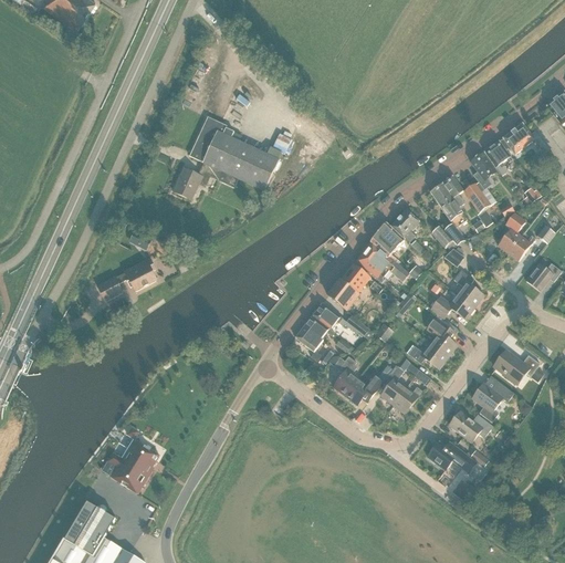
[(20,2),(19,4),(18,7),(30,16),(37,7),(27,0),(17,0),(20,2)]
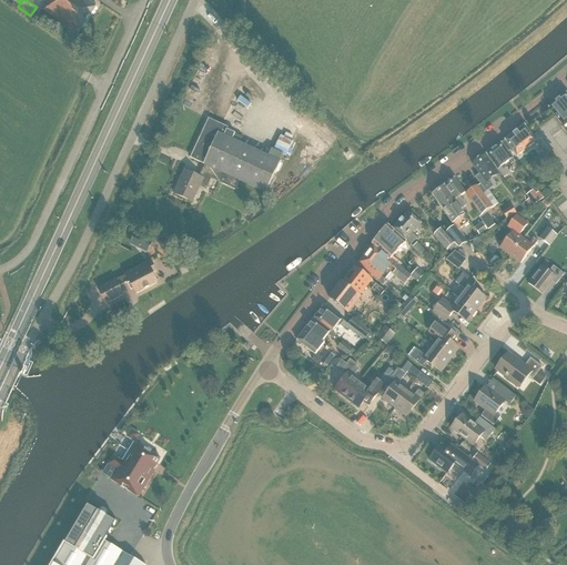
[(50,0),(44,8),(77,30),(77,29),(78,29),(95,3),(91,0),(50,0)]
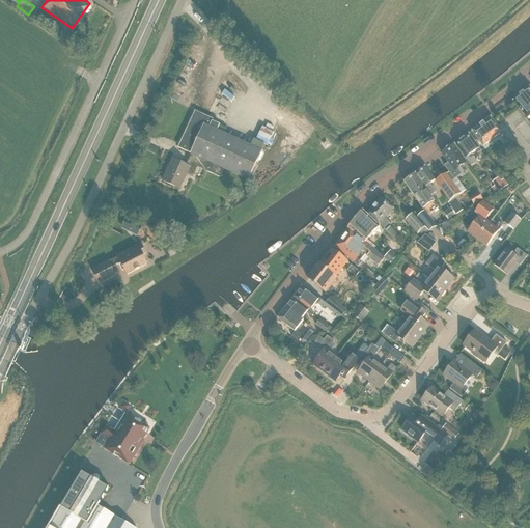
[(529,85),(529,84),(511,98),(526,114),(529,110),(529,85)]
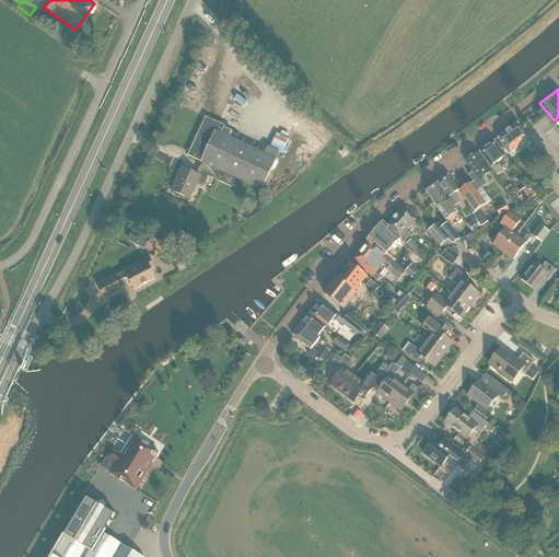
[(260,187),(275,157),(228,135),(231,128),(212,120),(213,118),(205,114),(186,152),(226,171),(222,180),(231,183),(234,175),(260,187)]
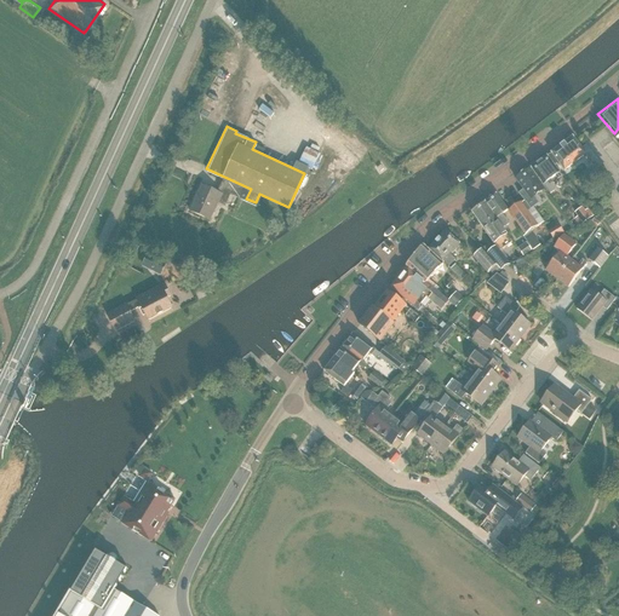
[(584,150),(572,133),(550,150),(563,167),(584,150)]
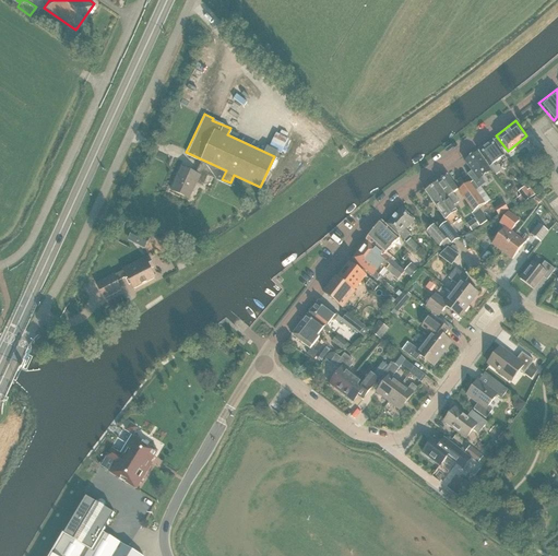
[(524,131),(546,160),(549,157),(526,129),(524,131)]
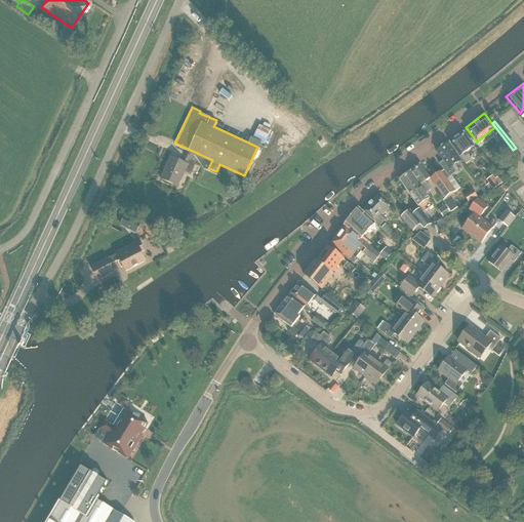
[(259,139),(264,131),(262,130),(263,126),(254,122),(248,134),(259,139)]
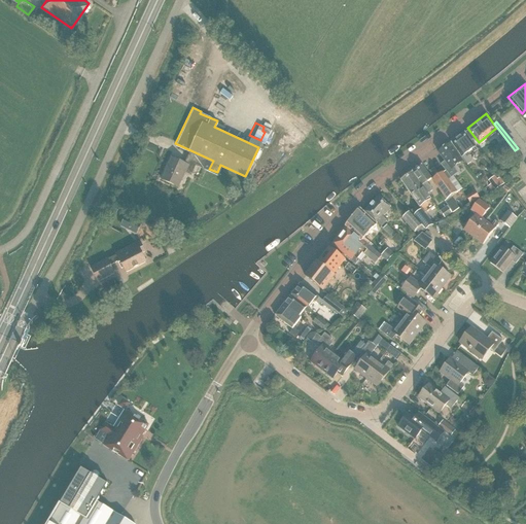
[(471,146),(472,149),(476,147),(463,130),(450,140),(464,160),(466,160),(469,158),(469,155),(465,150),(471,146)]
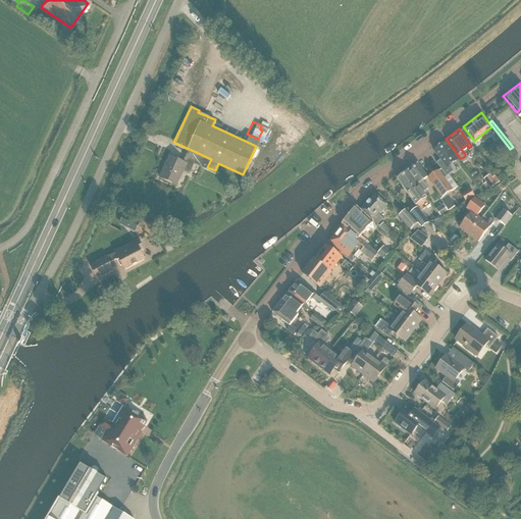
[(445,193),(452,188),(457,185),(444,166),(457,157),(445,140),(433,149),(439,157),(435,160),(440,166),(437,168),(437,167),(427,174),(440,195),(439,196),(448,208),(453,205),(445,193)]
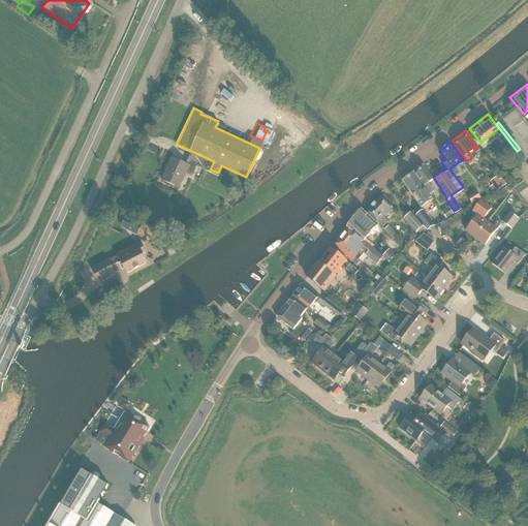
[(188,163),(185,162),(171,156),(161,178),(178,185),(185,171),(188,163)]
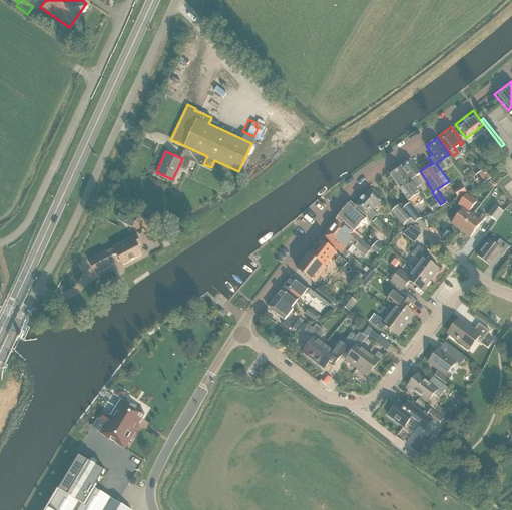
[(409,177),(415,186),(421,182),(415,173),(419,170),(409,157),(400,164),(409,177)]
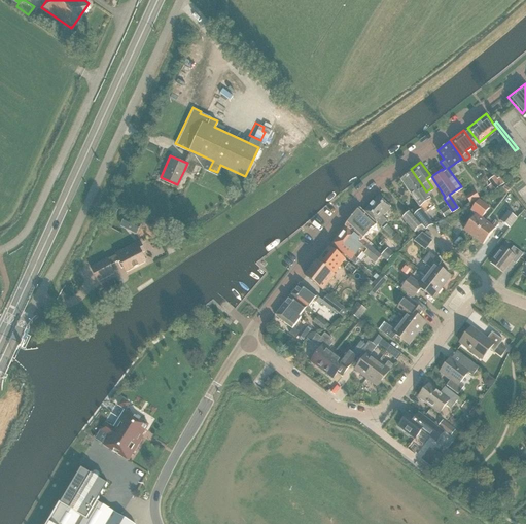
[(499,170),(505,180),(514,175),(511,169),(506,172),(503,168),(499,170)]
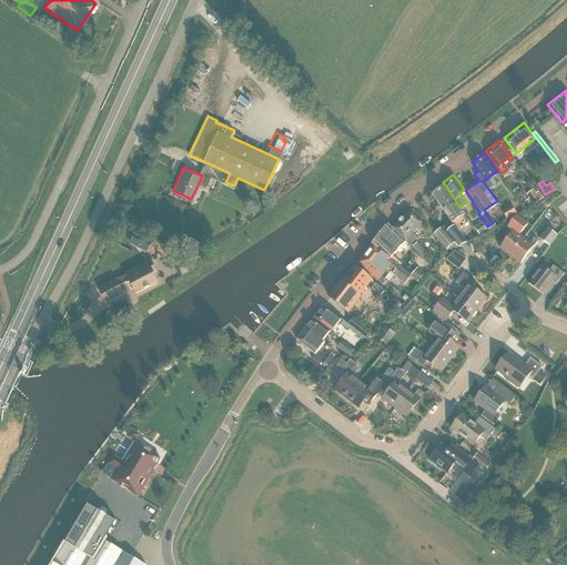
[(464,212),(459,207),(453,197),(443,182),(431,191),(457,226),(464,222),(464,221),(467,219),(463,212),(464,212)]
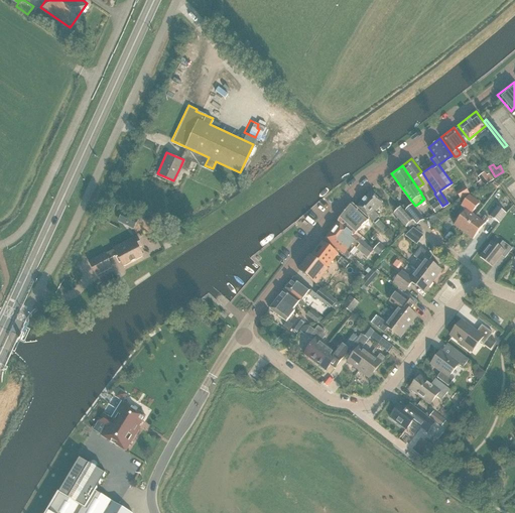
[(486,172),(483,169),(477,174),(480,177),(477,179),(482,184),(493,176),(489,171),(486,172)]
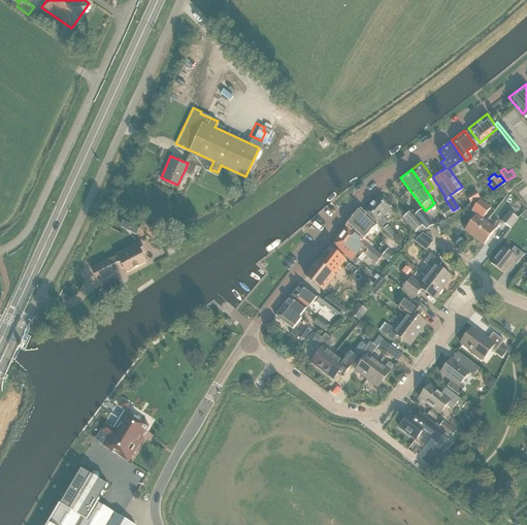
[(507,192),(511,187),(504,183),(501,188),(507,192)]
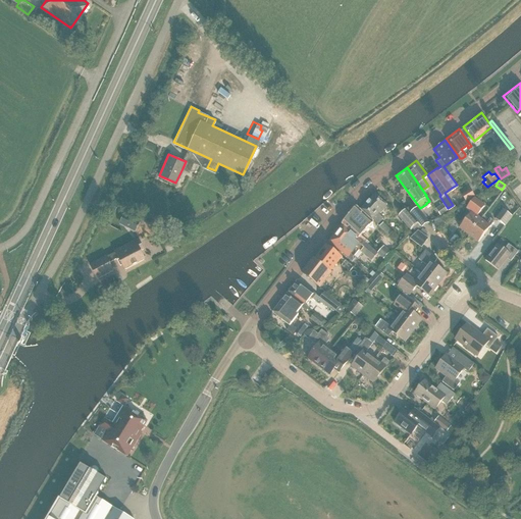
[(461,192),(465,199),(473,194),(469,187),(461,192)]
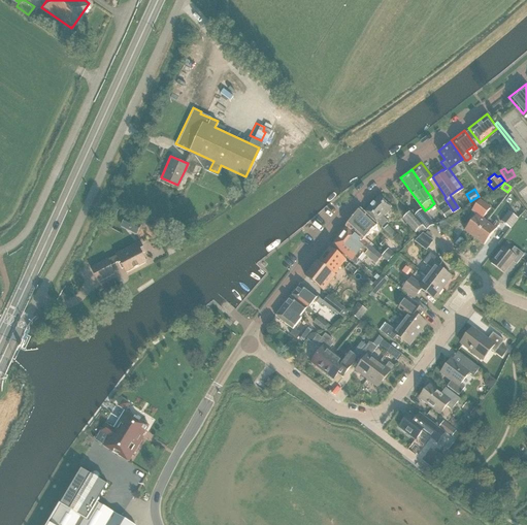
[(376,221),(377,221),(381,224),(387,218),(383,215),(391,205),(379,194),(364,209),(376,221)]
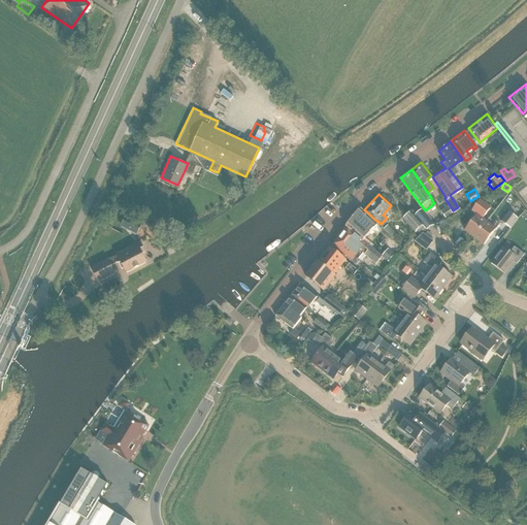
[(475,212),(464,228),(473,235),(485,220),(481,217),(489,205),(481,199),(474,202),(470,208),(475,212)]
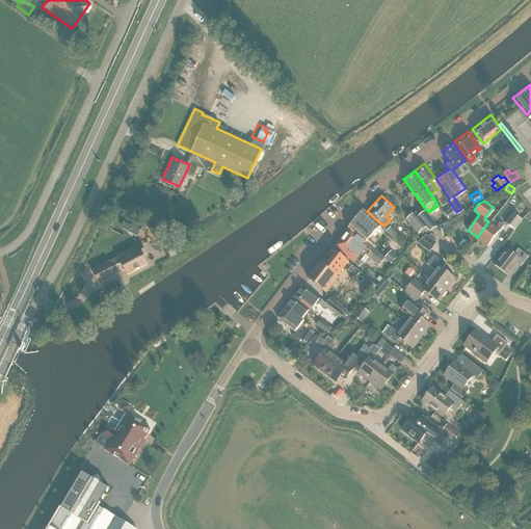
[(448,217),(455,212),(450,205),(443,210),(448,217)]
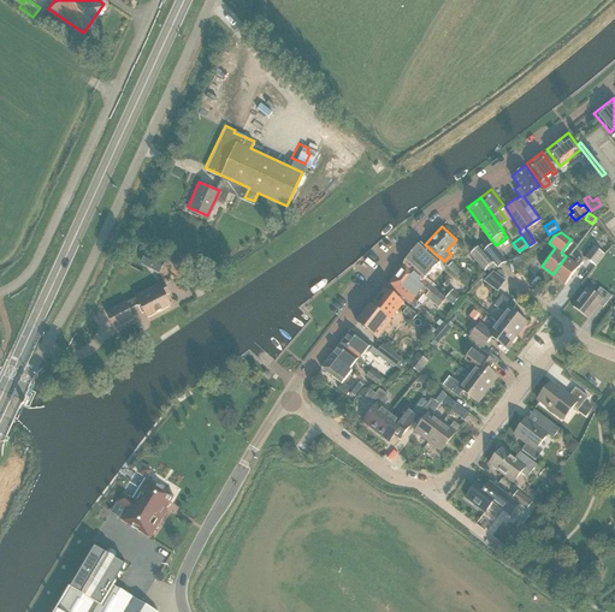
[(419,241),(402,261),(403,261),(423,277),(439,260),(419,241)]
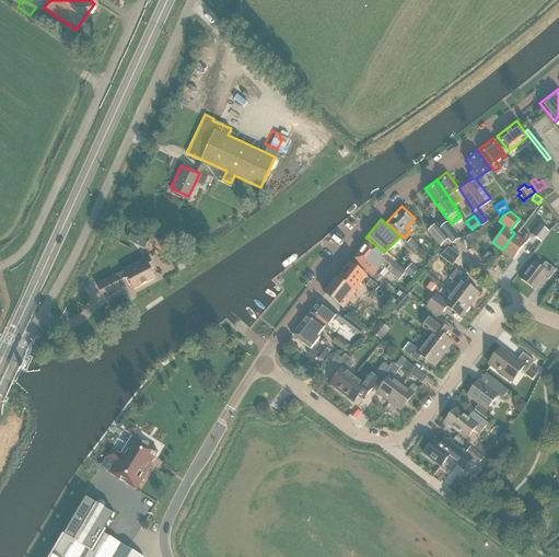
[(440,225),(451,241),(458,236),(458,235),(446,220),(440,225)]
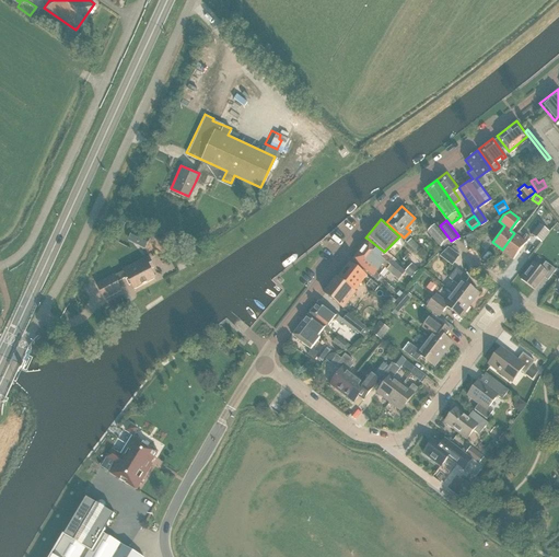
[(440,243),(446,236),(434,222),(427,229),(440,243)]
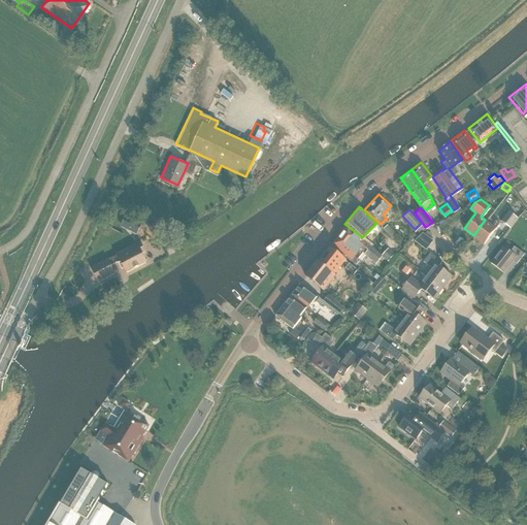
[(517,216),(507,209),(499,219),(509,226),(517,216)]
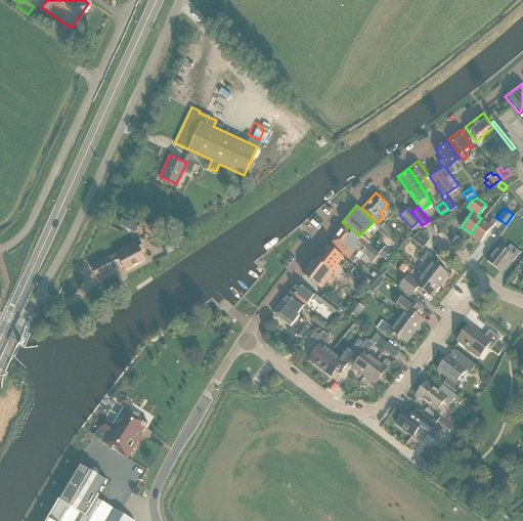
[(434,219),(440,226),(445,221),(440,215),(434,219)]
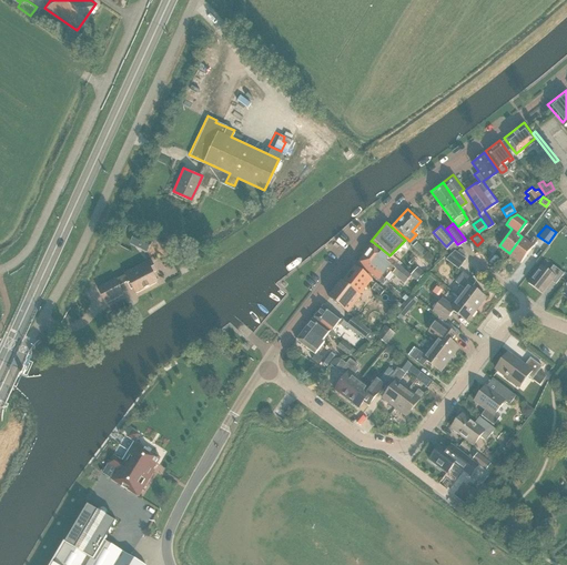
[(519,261),(537,238),(533,234),(528,241),(522,236),(509,253),(519,261)]
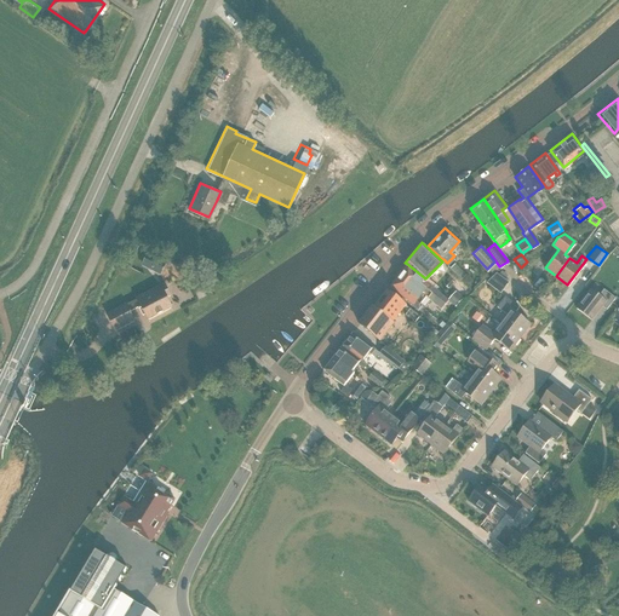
[(160,270),(165,262),(155,257),(150,265),(160,270)]
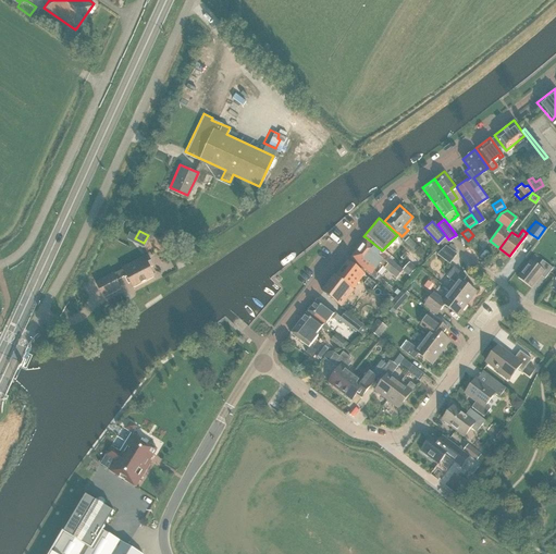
[(408,235),(404,238),(414,248),(418,244),(408,235)]
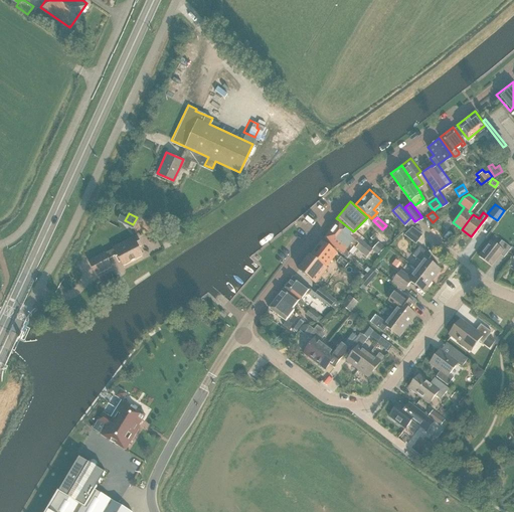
[(353,231),(337,218),(324,235),(341,249),(340,251),(345,256),(348,251),(344,247),(349,241),(355,246),(353,250),(361,257),(363,253),(365,254),(371,247),(353,231)]
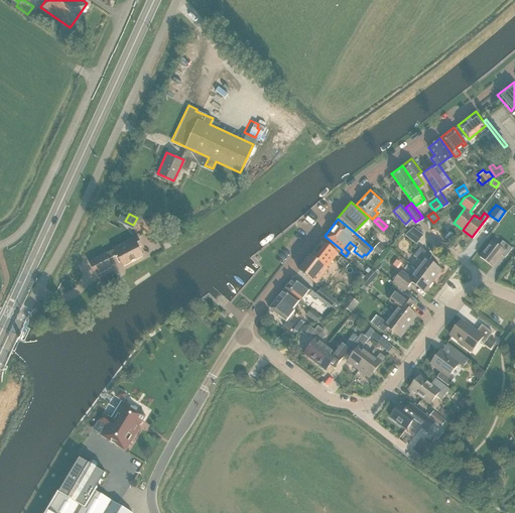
[(415,242),(422,233),(412,226),(404,233),(415,242)]
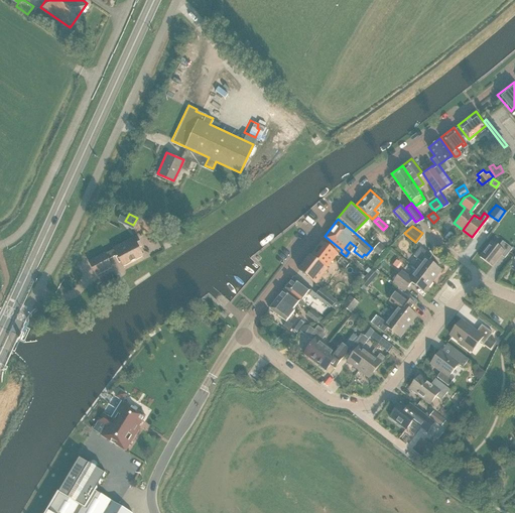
[(122,264),(123,263),(142,254),(137,245),(133,237),(132,235),(113,246),(113,247),(104,252),(104,250),(88,259),(95,273),(111,265),(107,257),(116,252),(122,264)]
